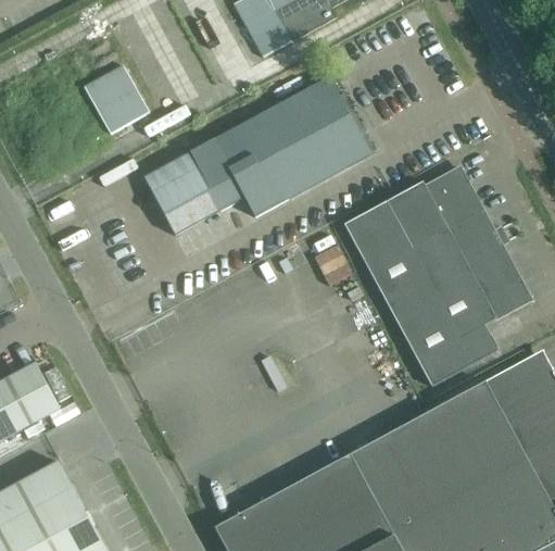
[(236,0),(234,1),(263,54),(290,40),(272,8),(285,0),(236,0)]
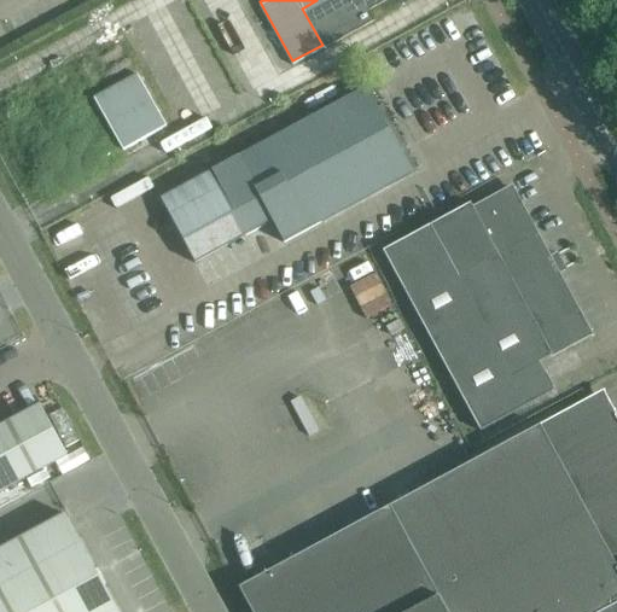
[(316,0),(302,9),(322,45),(372,18),(366,7),(379,0),(316,0)]
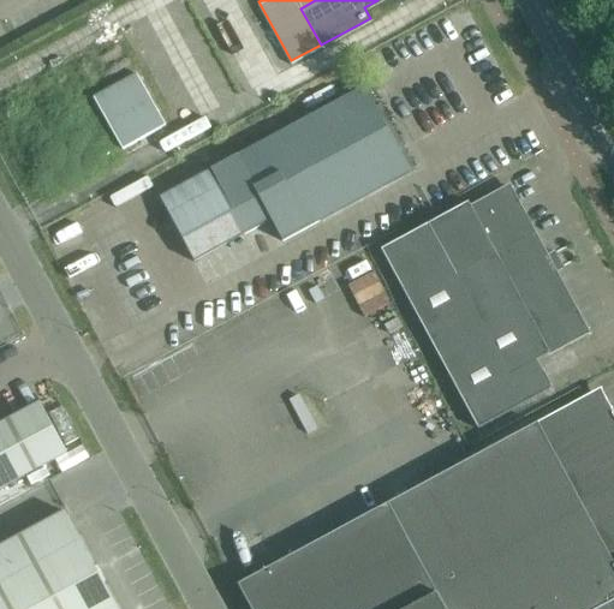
[(101,82),(123,137),(166,121),(144,65),(101,82)]
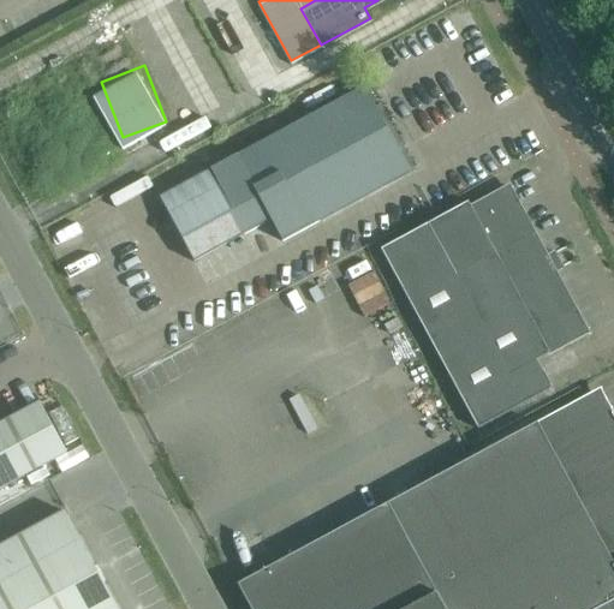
[(363,82),(167,187),(158,193),(192,258),(269,218),(280,238),(410,168),(363,82)]
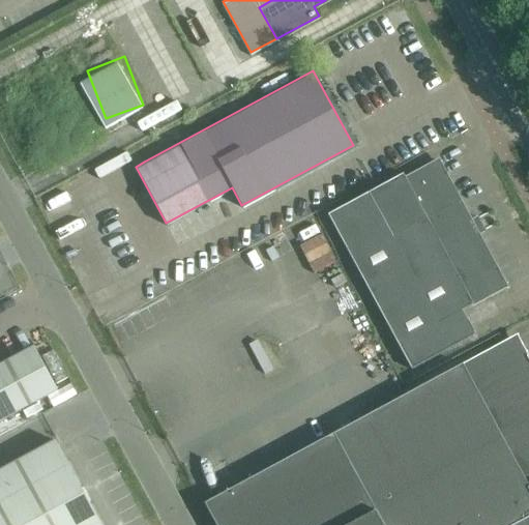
[(171,80),(175,91),(189,86),(185,75),(171,80)]
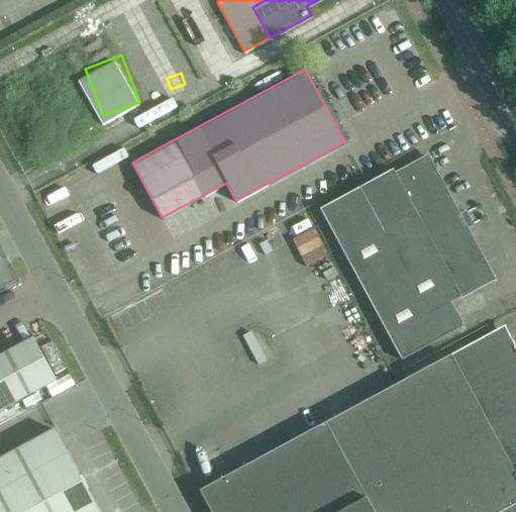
[(392,169),(358,187),(319,207),(399,356),(461,323),(449,301),(492,278),(465,226),(472,223),(465,210),(457,213),(427,156),(395,173),(392,169)]
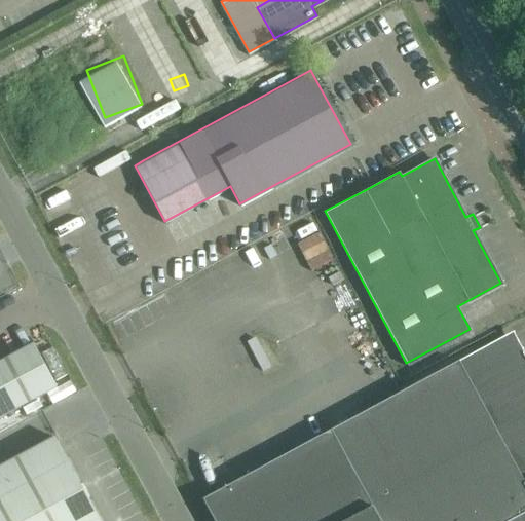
[(297,225),(302,234),(321,225),(315,215),(297,225)]
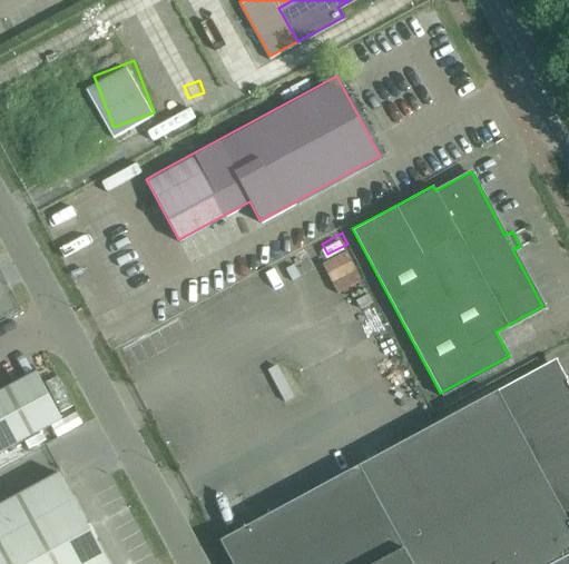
[(339,288),(364,279),(352,246),(327,255),(339,288)]
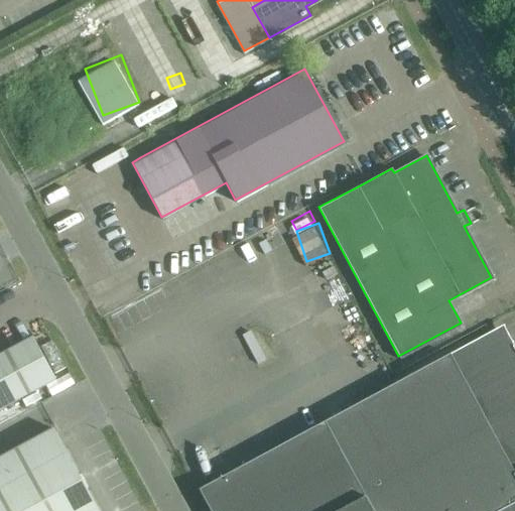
[(256,325),(246,329),(259,359),(269,355),(256,325)]
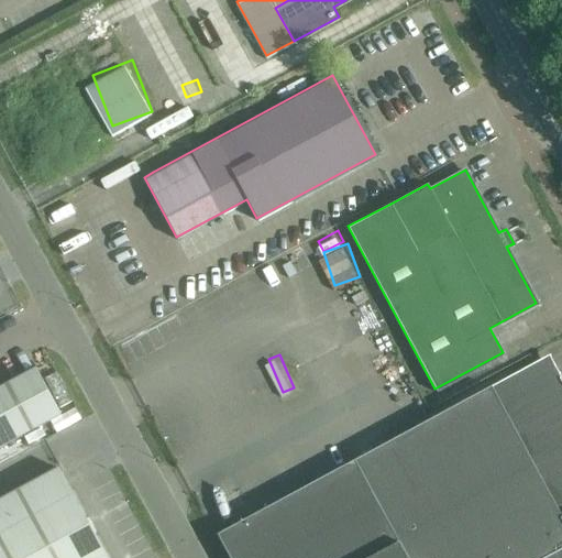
[(354,458),(217,533),(230,557),(561,557),(561,395),(541,357),(354,458)]
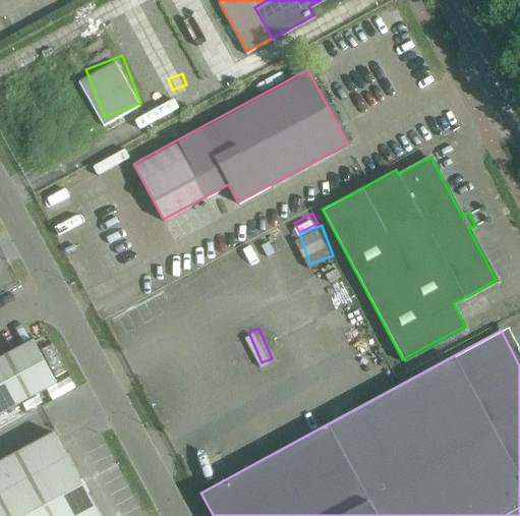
[(0,363),(19,400),(56,381),(33,337),(0,354),(0,363)]
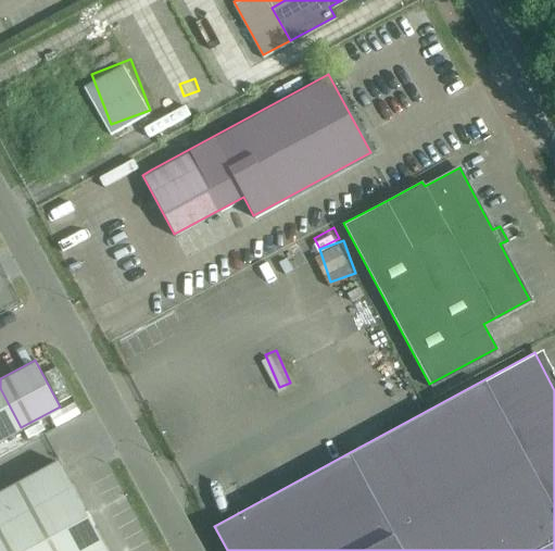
[(0,438),(21,427),(0,388),(0,438)]
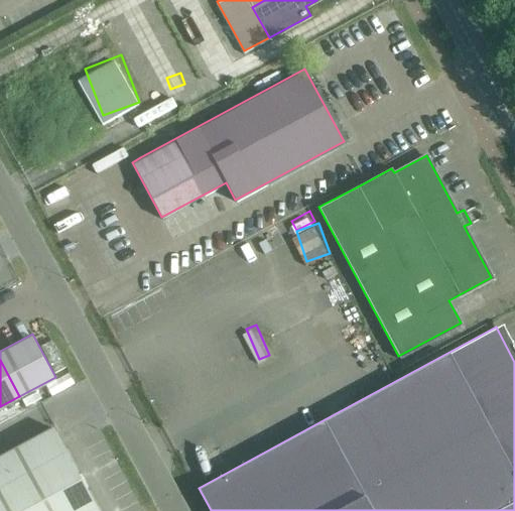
[(0,510),(99,510),(53,425),(0,454),(0,510)]
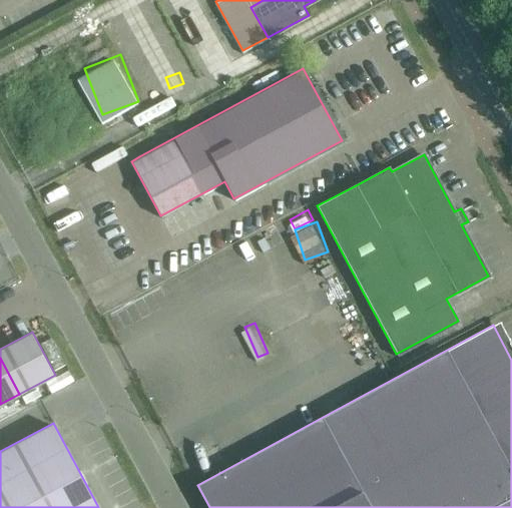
All buildings are outlined.
